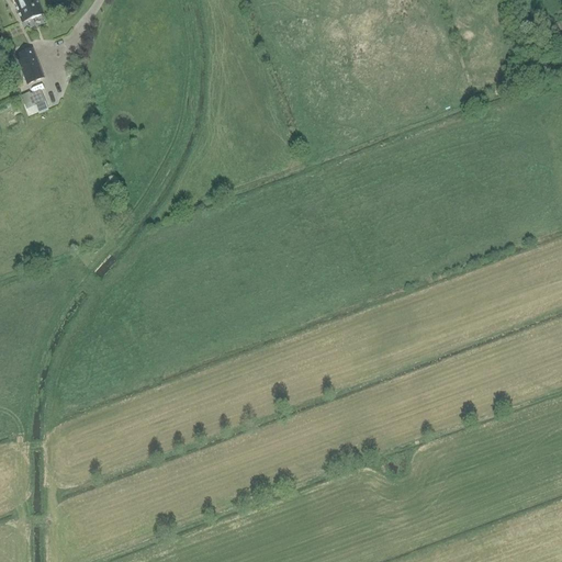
[(23,22),(44,14),(38,0),(14,0),(18,7),(17,7),(23,22)]
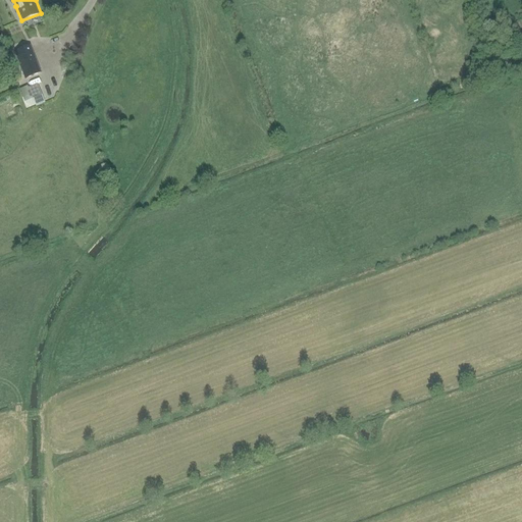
[(497,31),(500,38),(521,28),(521,24),(520,20),(497,31)]
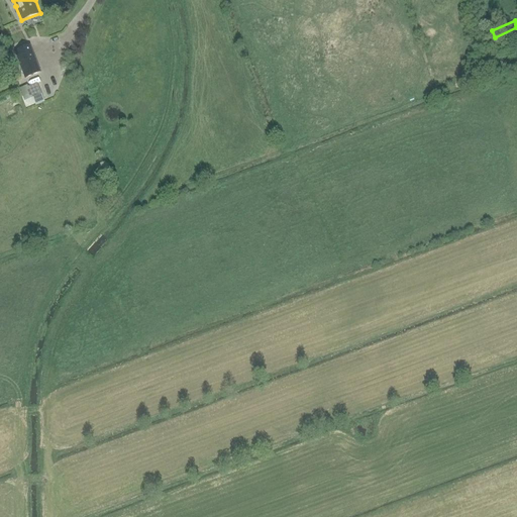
[(14,52),(25,79),(41,72),(30,44),(14,52)]
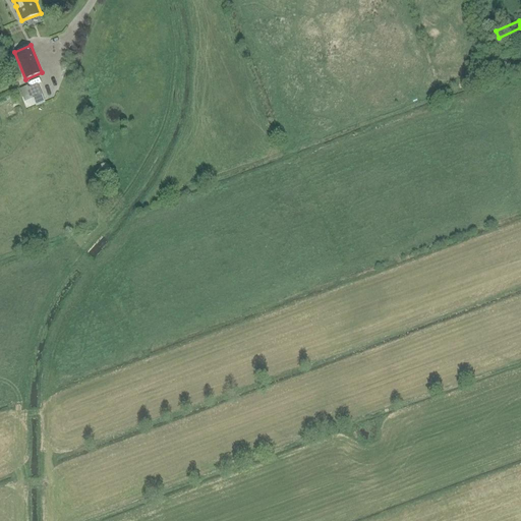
[(0,62),(3,70),(13,66),(6,50),(0,52),(0,62)]
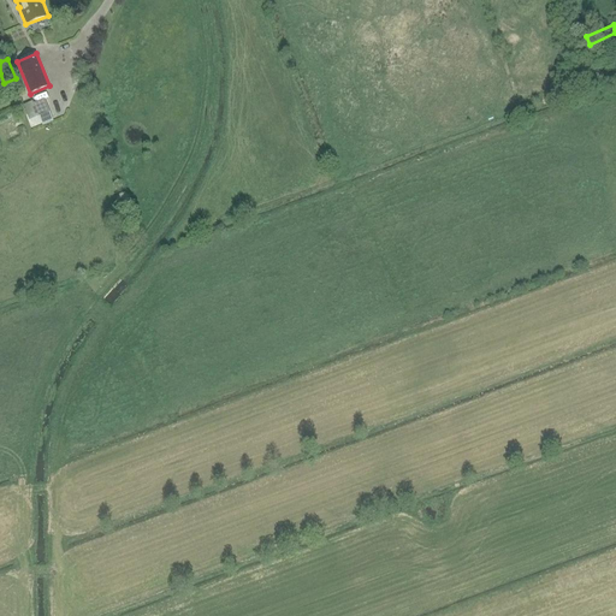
[(34,102),(24,106),(30,120),(40,117),(43,126),(53,123),(45,100),(34,104),(34,102)]
